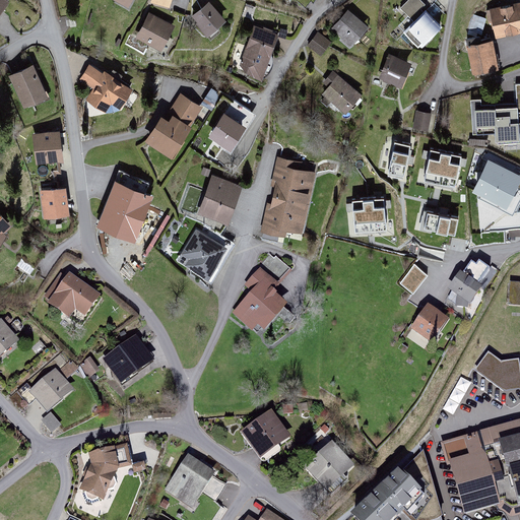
[(0,0),(0,13),(10,1),(8,0),(0,0)]
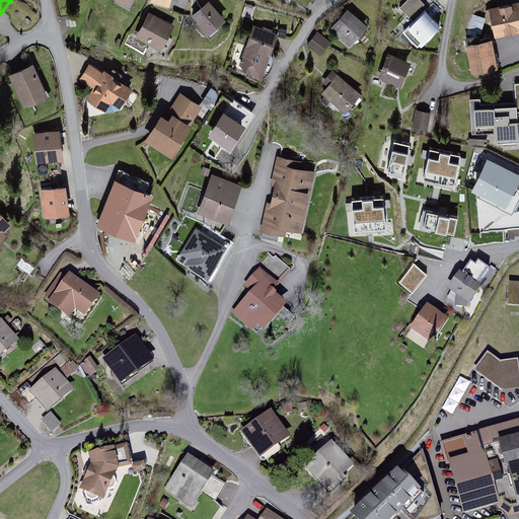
[(137,0),(108,0),(131,12),(137,0)]
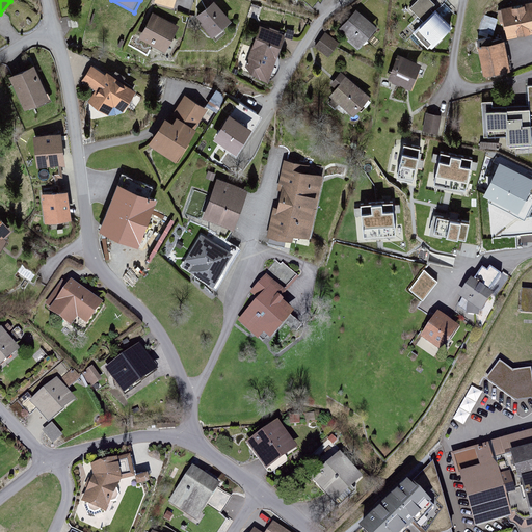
[(181,0),(157,0),(155,6),(177,14),(181,0)]
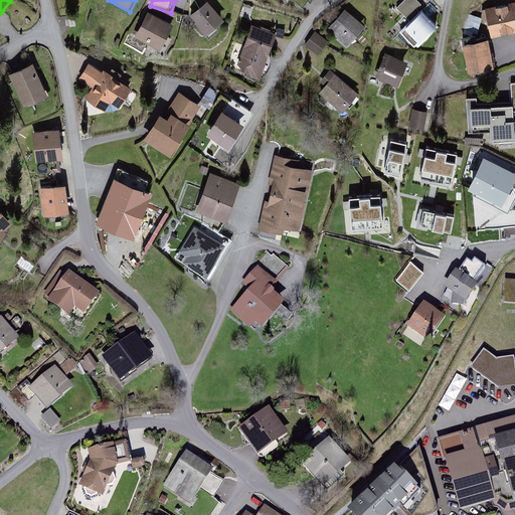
[(421,4),(416,0),(402,0),(395,8),(403,15),(394,25),(416,46),(436,27),(417,9),(421,4)]
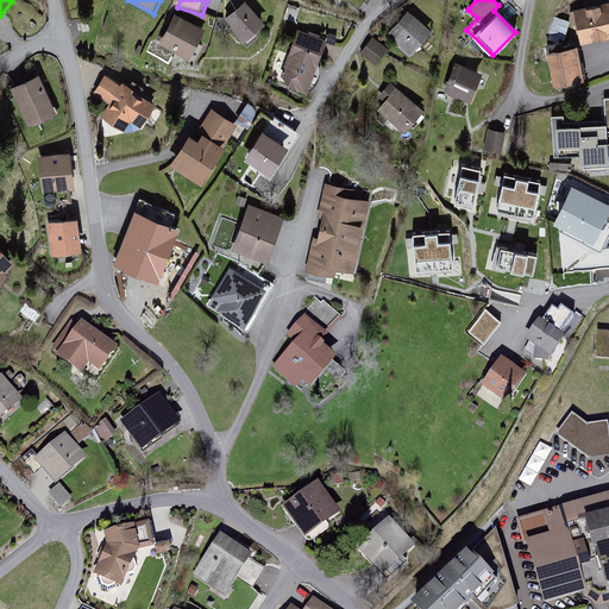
[(608,7),(577,13),(584,51),(608,45),(608,7)]
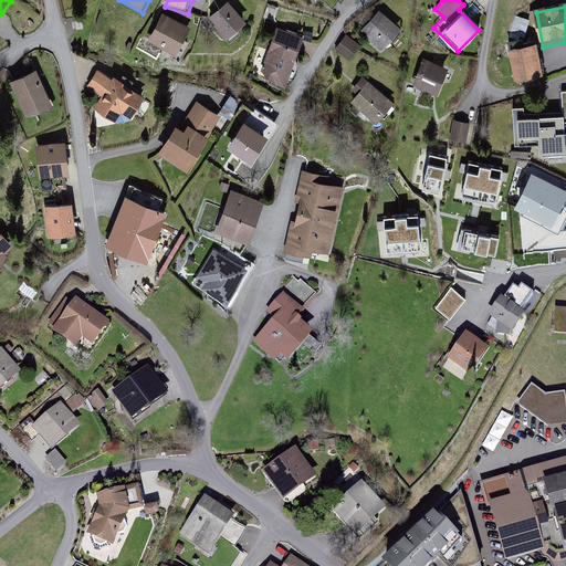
[(233,8),(211,24),(228,46),(250,30),(233,8)]
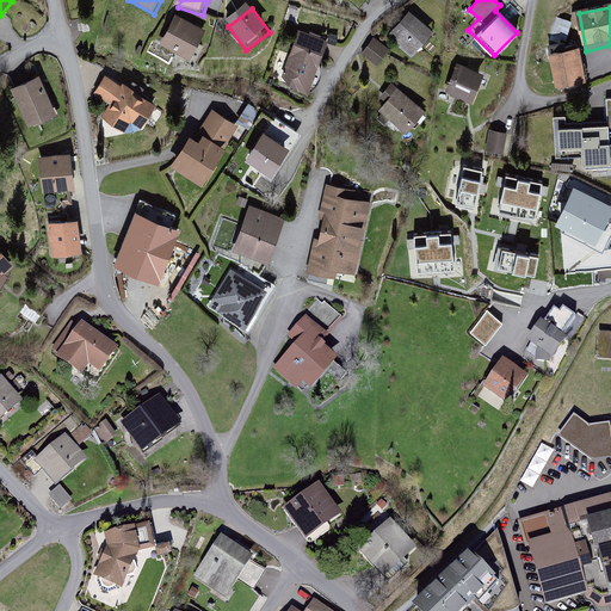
[(433,32),(409,12),(392,32),(414,54),(433,32)]
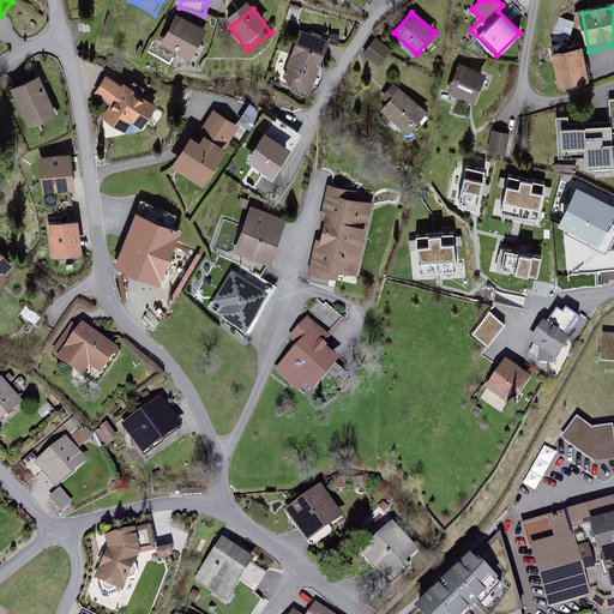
[(210,37),(180,20),(164,48),(196,65),(210,37)]
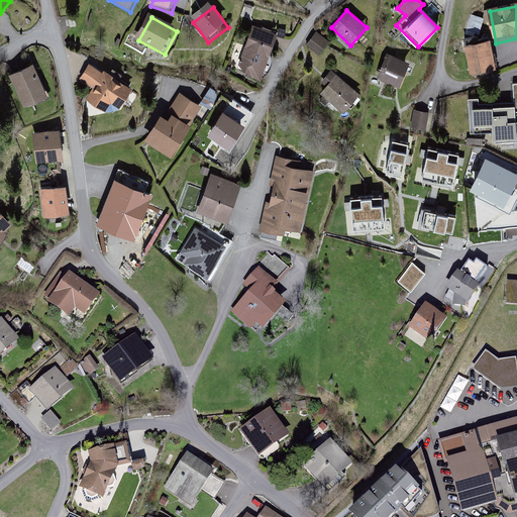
[(281,38),(253,30),(240,69),(247,79),(263,85),(281,38)]
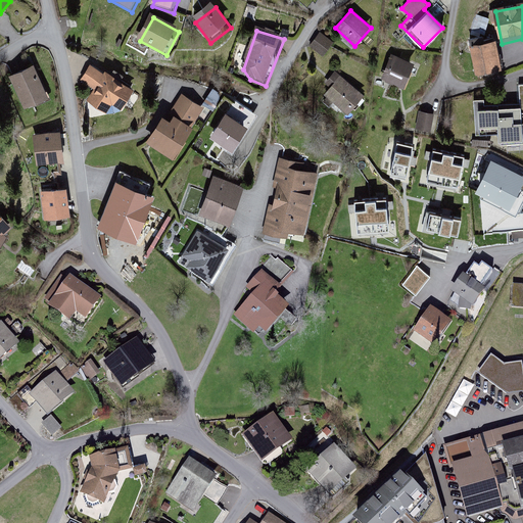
[(334,41),(320,31),(308,45),(323,55),(334,41)]
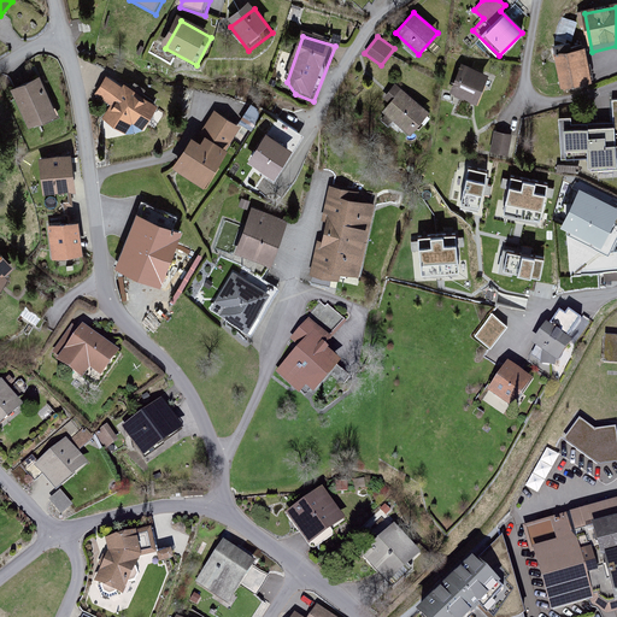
[(588,54),(558,59),(564,90),(593,86),(588,54)]
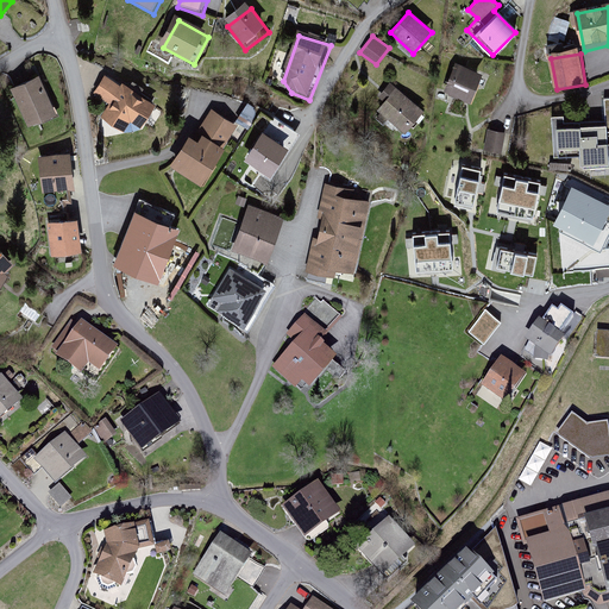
[(483,75),(457,63),(444,90),(471,102),(483,75)]
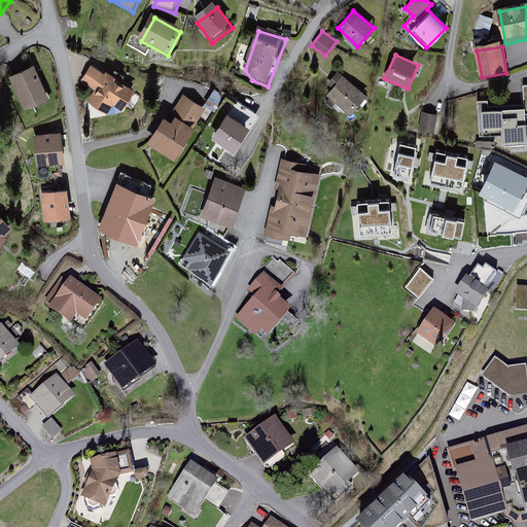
[(34,65),(8,75),(24,110),(49,99),(34,65)]
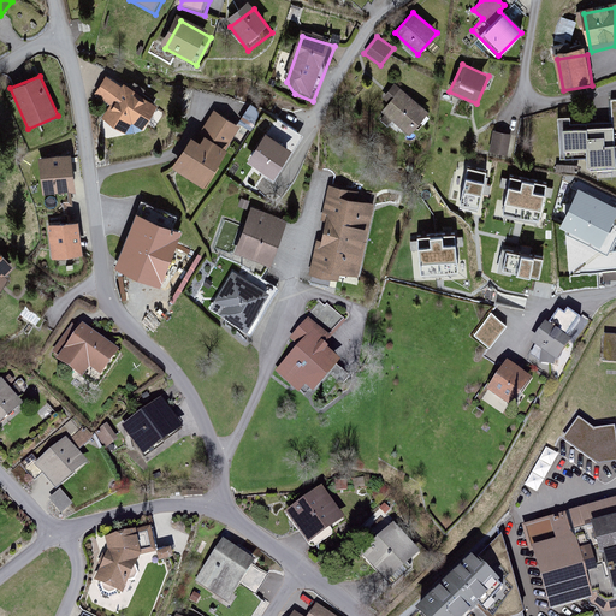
[(155,108),(106,77),(96,93),(113,102),(102,118),(124,132),(131,122),(142,129),(155,108)]
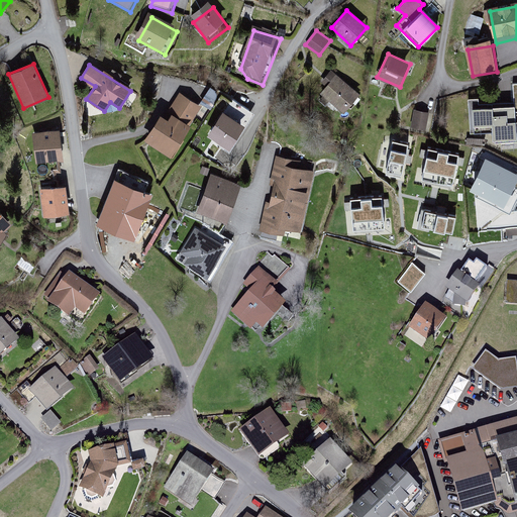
[(362,98),(333,75),(318,92),(345,116),(362,98)]
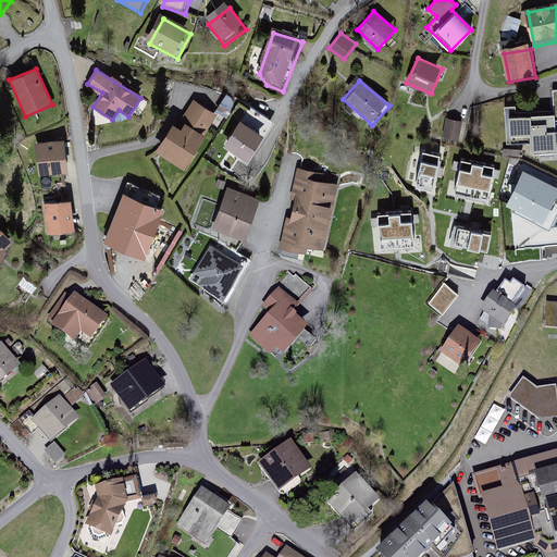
[(218,114),(193,99),(176,125),(173,123),(156,151),(184,169),(218,114)]
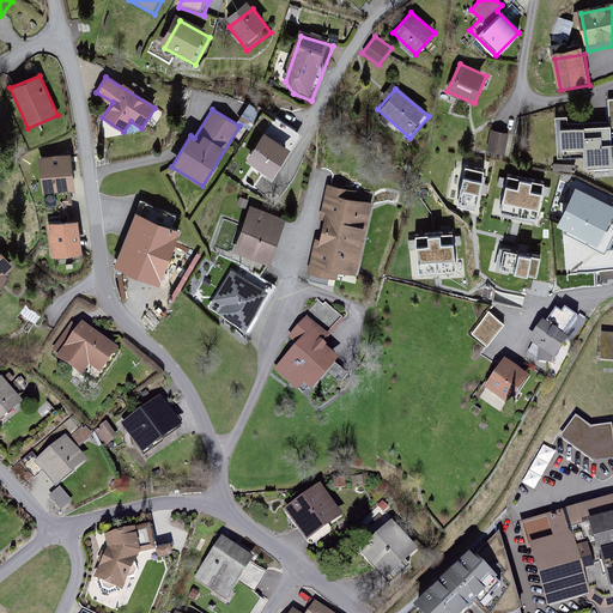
[(610,121),(583,122),(583,127),(560,129),(562,150),(583,149),(584,167),(587,167),(587,170),(612,168),(612,145),(611,133),(610,121)]
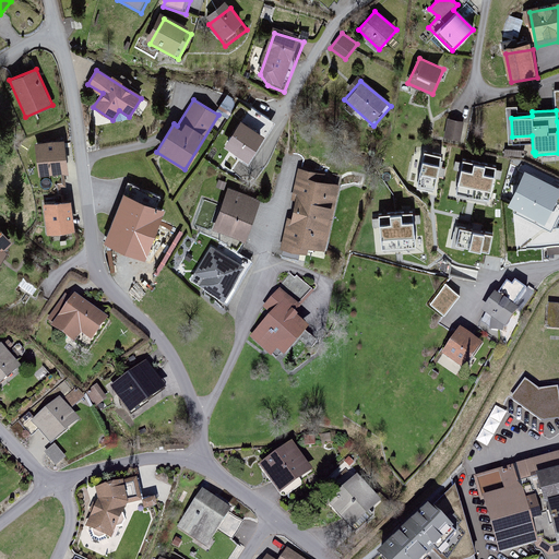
[(466,121),(448,118),(443,141),(464,144),(466,121)]
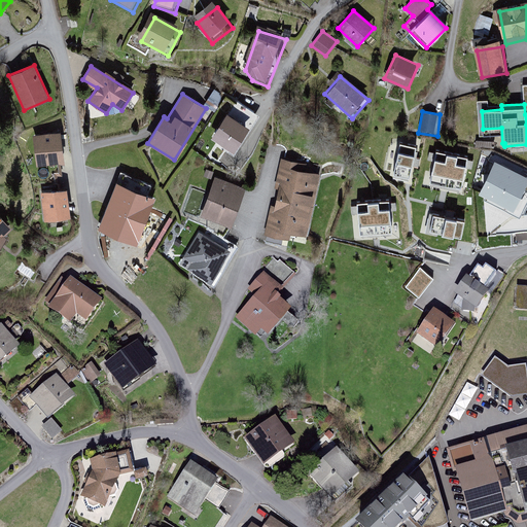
[(226,113),(211,138),(234,152),(249,128),(226,113)]
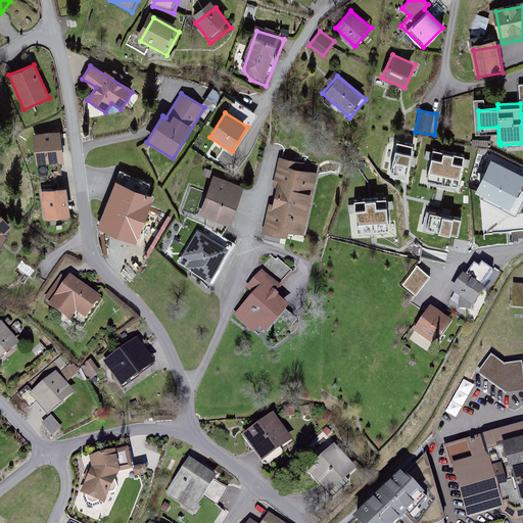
[(59,131),(33,134),(36,165),(63,161),(59,131)]
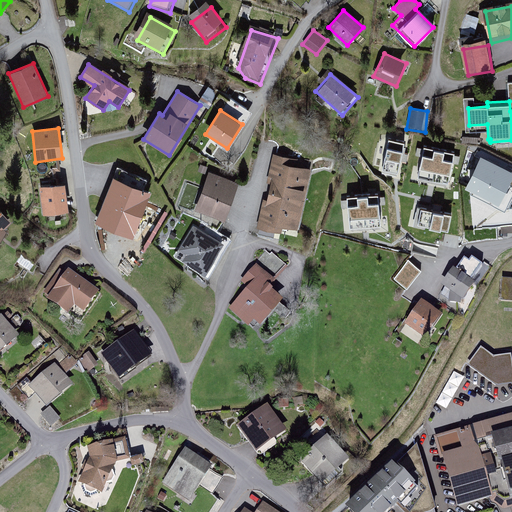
[(388,139),(382,169),(397,173),(404,142),(388,139)]
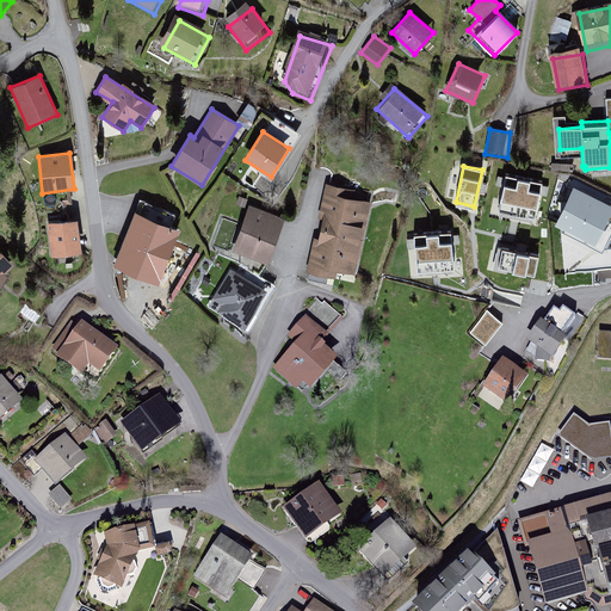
[(524,178),(506,174),(498,211),(517,215),(524,178)]
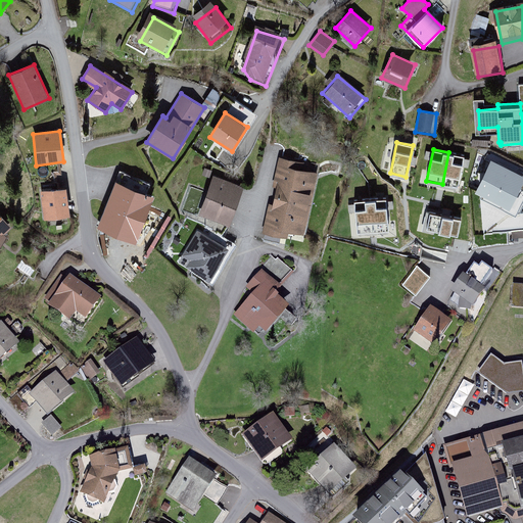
[(458,187),(464,156),(448,152),(442,184),(458,187)]
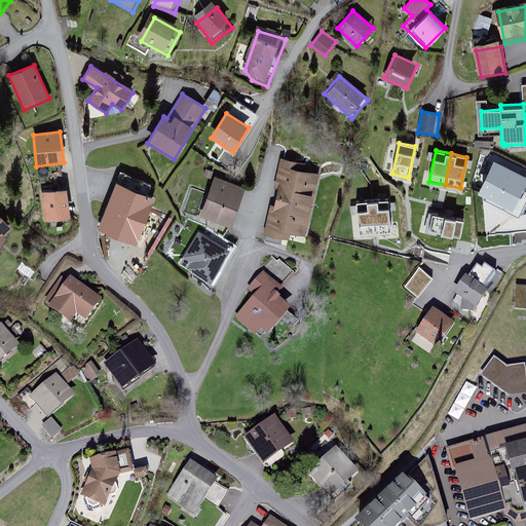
[(303,163),(279,159),(264,237),(290,242),(291,237),(305,239),(318,176),(302,172),(303,163)]
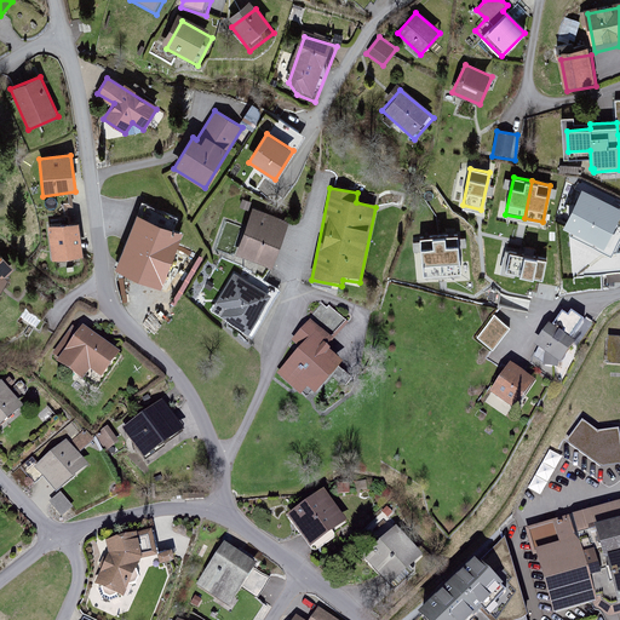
[(619,207),(583,188),(563,229),(568,279),(619,273),(619,253),(615,253),(619,242),(619,207)]
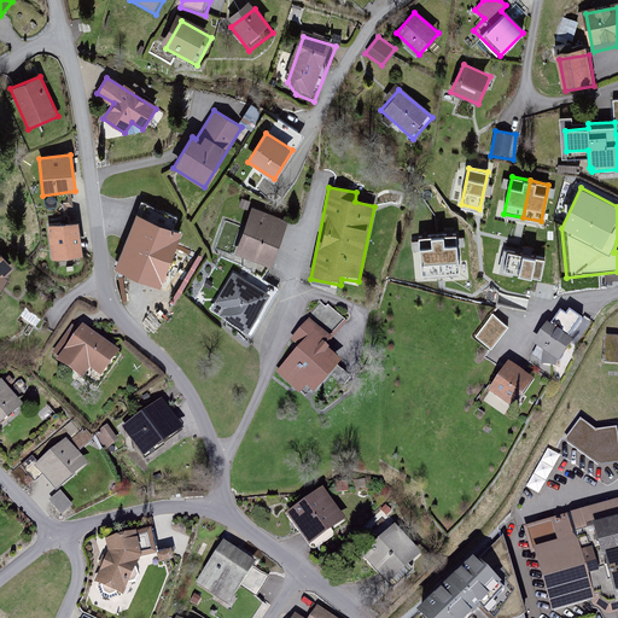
[(289,220),(252,207),(234,254),(272,267),(289,220)]
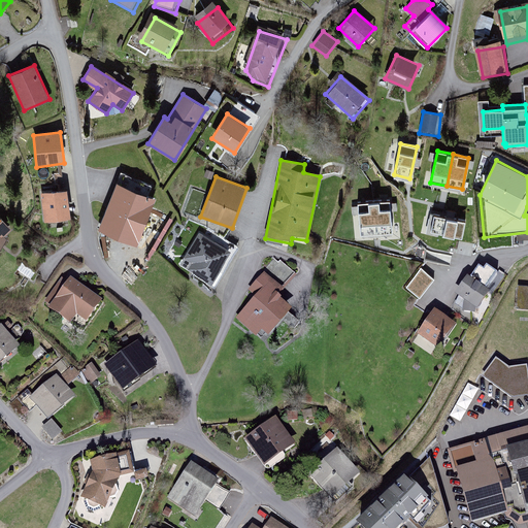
[(67,189),(41,192),(44,222),(71,219),(67,189)]
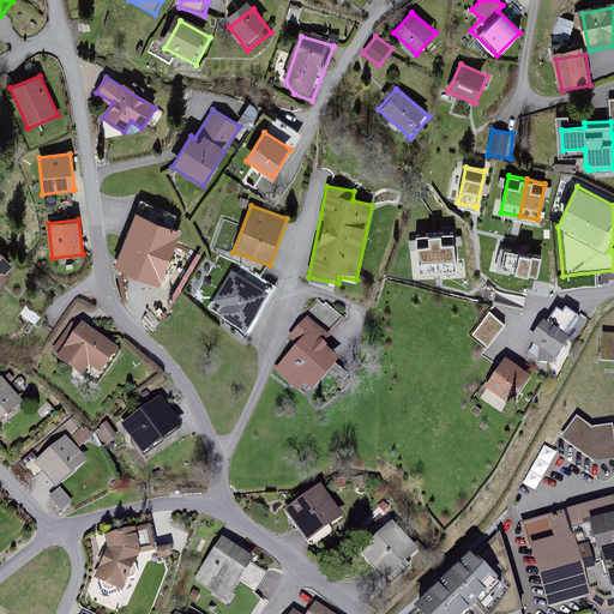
[(176,235),(138,220),(119,266),(157,282),(176,235)]
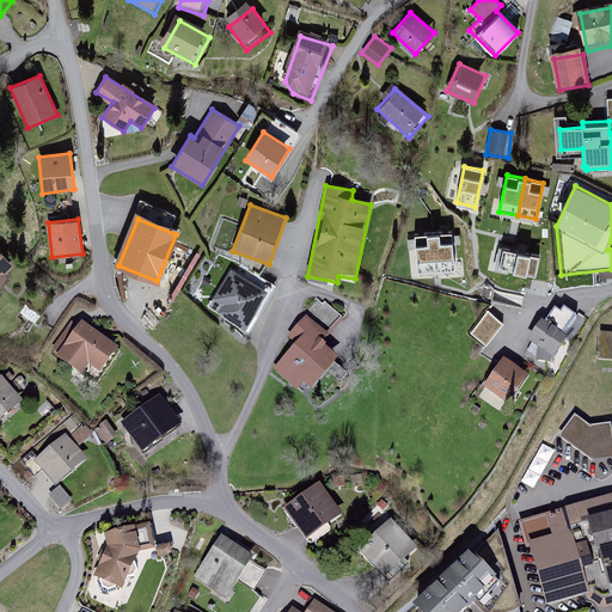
[(456,270),(452,233),(433,234),(436,271),(456,270)]
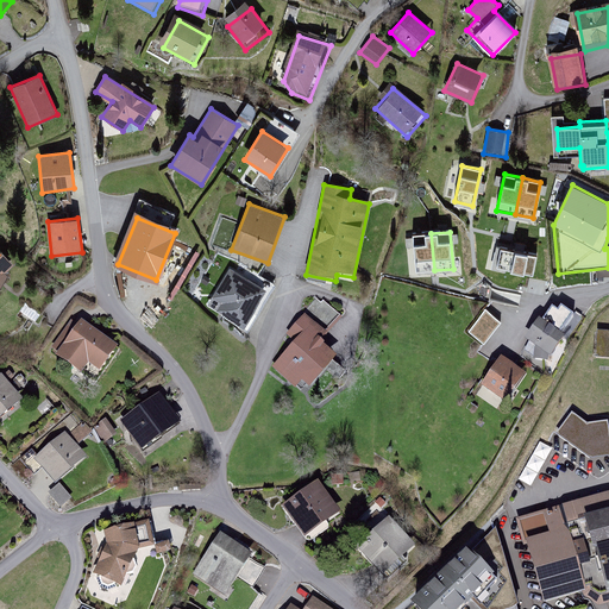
[(431,233),(413,236),(415,271),(434,270),(431,233)]
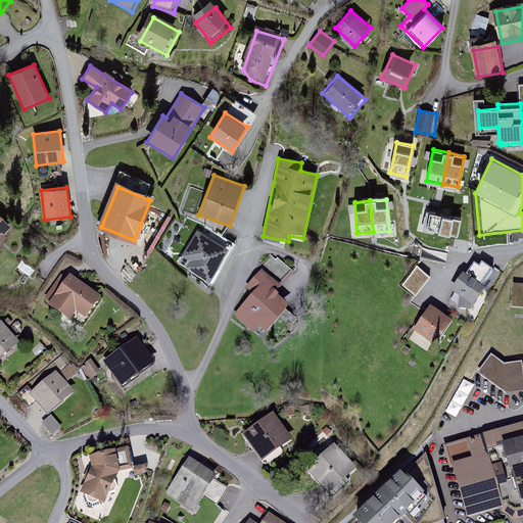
[(419,225),(427,227),(430,209),(422,207),(419,225)]
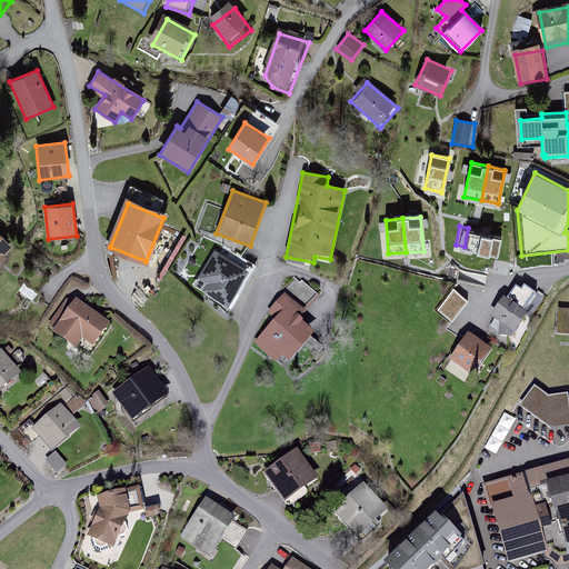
[(468,231),(463,249),(499,257),(502,239),(468,231)]
